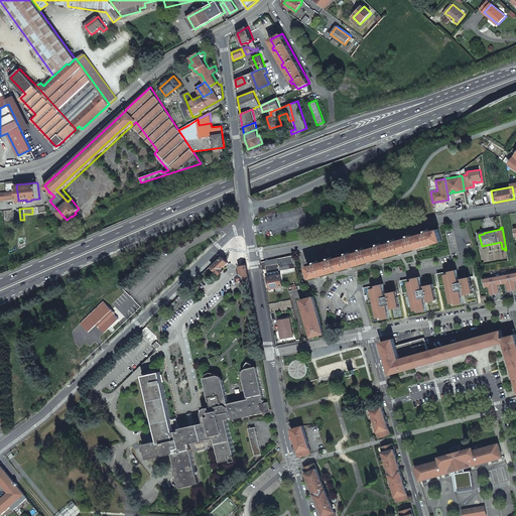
[(428,231),(428,229),(426,230),(426,232),(411,236),(410,233),(408,233),(409,237),(395,241),(394,237),(392,238),(393,242),(381,245),(380,241),(378,242),(379,246),(364,250),(362,246),(360,247),(361,251),(350,254),(349,250),(346,250),(348,254),(332,259),(330,255),(328,255),(330,259),(317,263),(316,259),(314,259),(315,263),(304,266),(306,272),(309,271),(311,277),(442,240),(439,229),(428,231)]
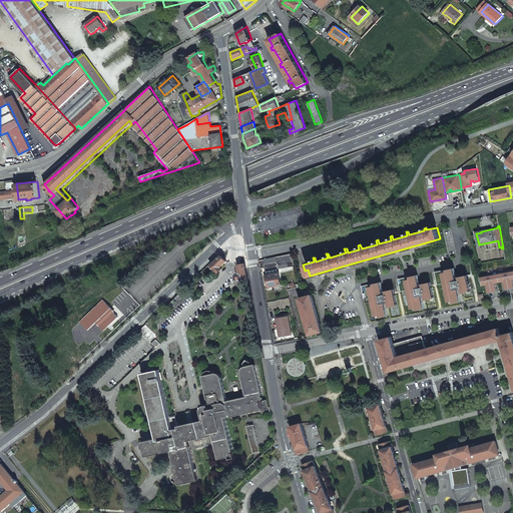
[(260,260),(262,268),(266,267),(267,274),(265,274),(266,282),(269,282),(270,290),(274,289),(275,292),(283,291),(279,268),(294,266),(291,253),(260,260)]
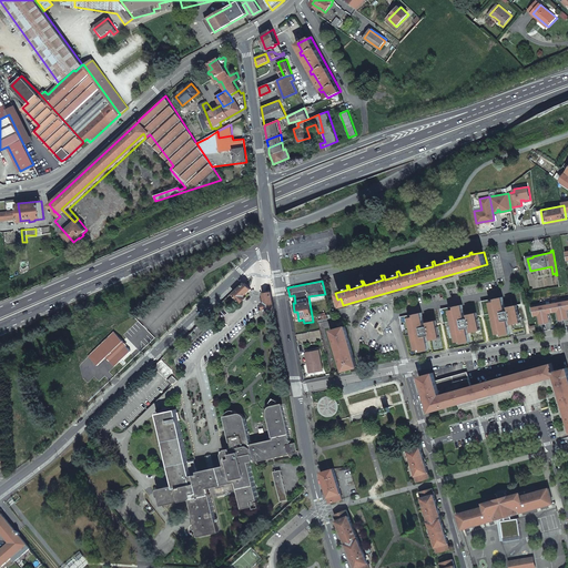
[(245,282),(234,293),(233,293),(242,302),(246,297),(244,295),(251,288),(245,282)]
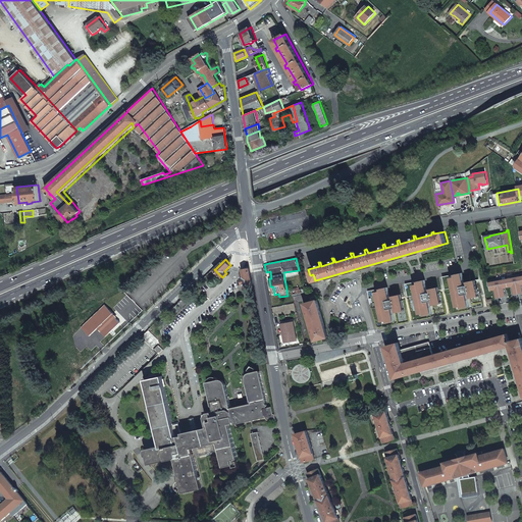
[(253,288),(250,267),(243,269),(244,277),(242,277),(243,283),(244,283),(245,289),(253,288)]
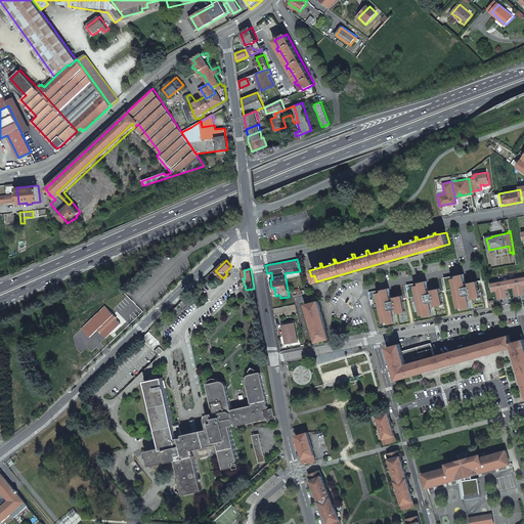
[(454,289),(459,308),(464,307),(464,309),(471,308),(469,295),(472,295),(472,299),(481,297),(478,280),(469,282),(470,286),(467,286),(465,273),(444,277),(447,291),(454,289)]
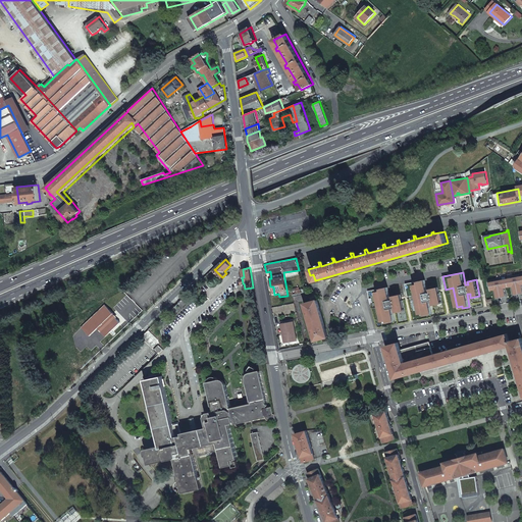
[(521,275),(520,276),(520,274),(511,275),(512,277),(503,279),(502,277),(493,279),(493,280),(488,281),(489,285),(490,290),(496,290),(497,298),(506,296),(504,288),(513,285),(514,295),(521,293),(521,285),(521,284),(521,283),(521,275)]
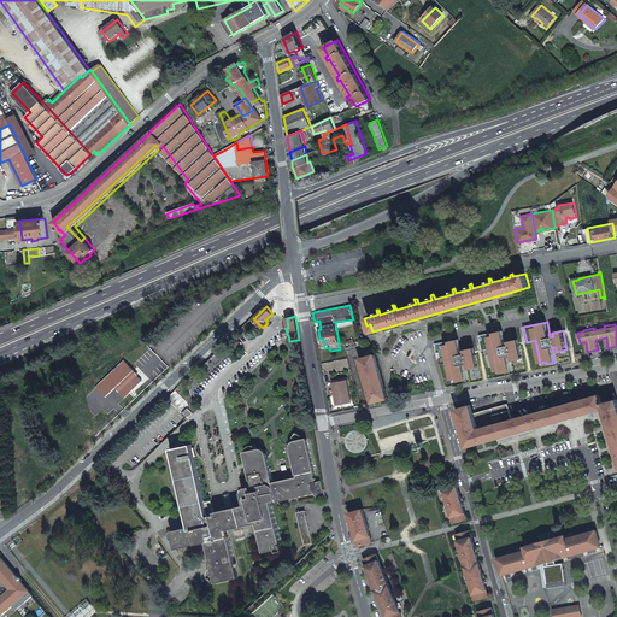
[(492,348),(495,371),(501,370),(501,372),(511,371),(507,356),(511,356),(512,360),(522,358),(518,339),(509,341),(509,345),(505,345),(503,330),(479,335),(482,351),(492,348)]
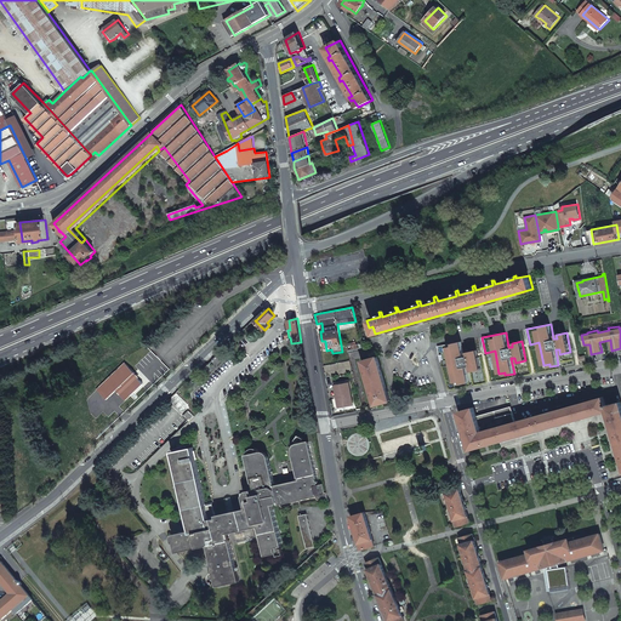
[(450,359),(454,382),(460,381),(461,383),(469,382),(467,366),(469,366),(471,371),(482,369),(478,349),(467,352),(468,355),(465,355),(461,342),(438,346),(440,362),(450,359)]
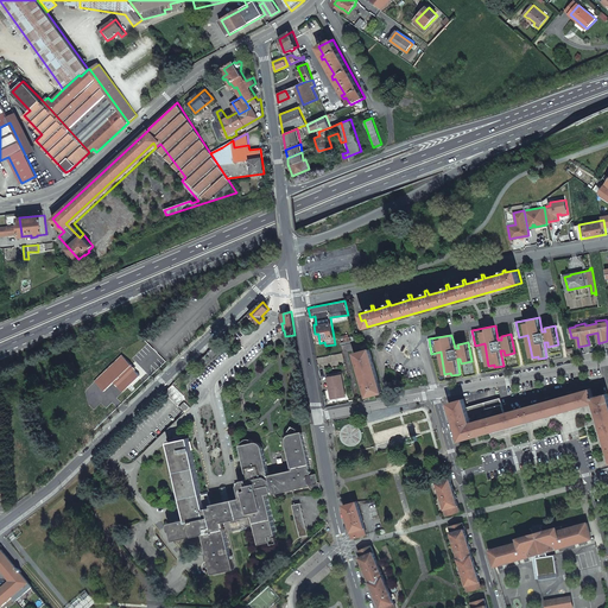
[(342,346),(356,342),(355,336),(340,340),(342,346)]
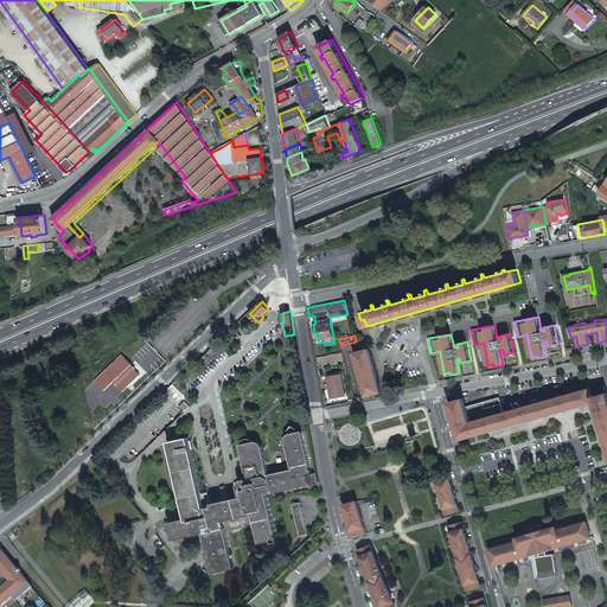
[(355,352),(368,395),(382,391),(370,349),(355,352)]
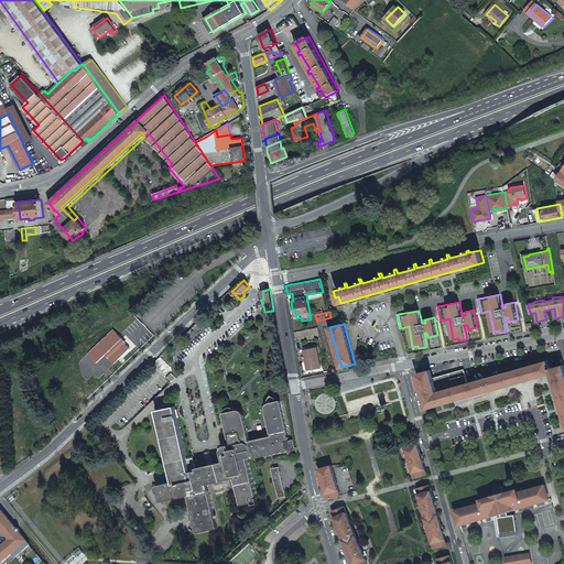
[(115,329),(88,353),(98,364),(107,355),(115,364),(131,348),(126,344),(128,342),(115,329)]
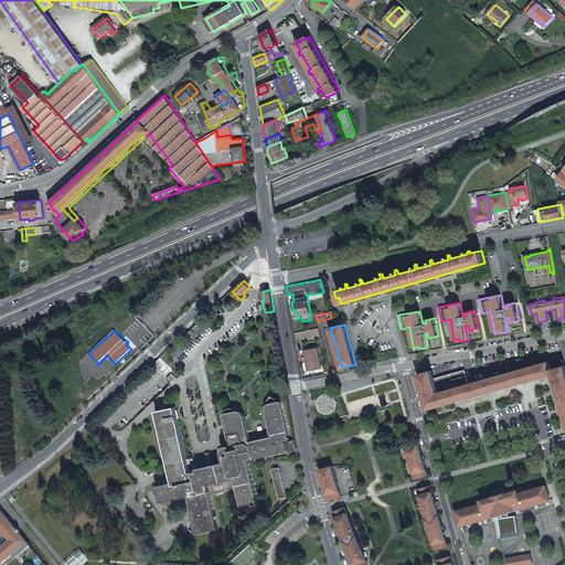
[(308,356),(310,370),(322,368),(318,348),(305,350),(306,356),(308,356)]
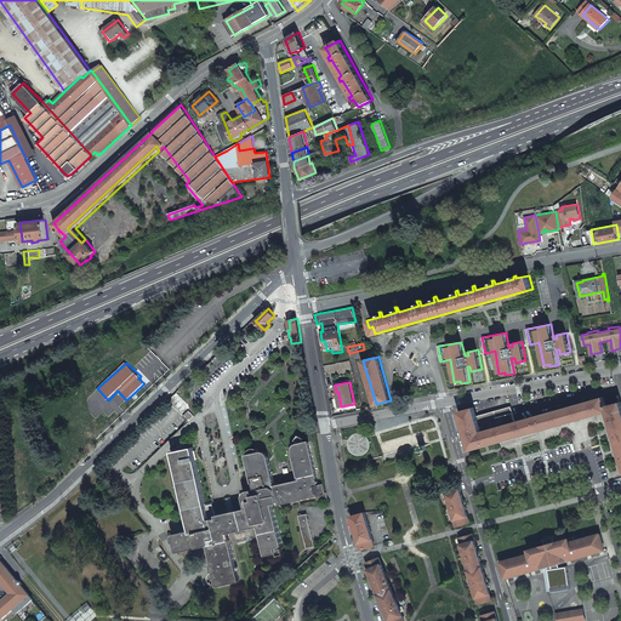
[(189,404),(177,392),(169,400),(183,416),(191,409),(189,404)]
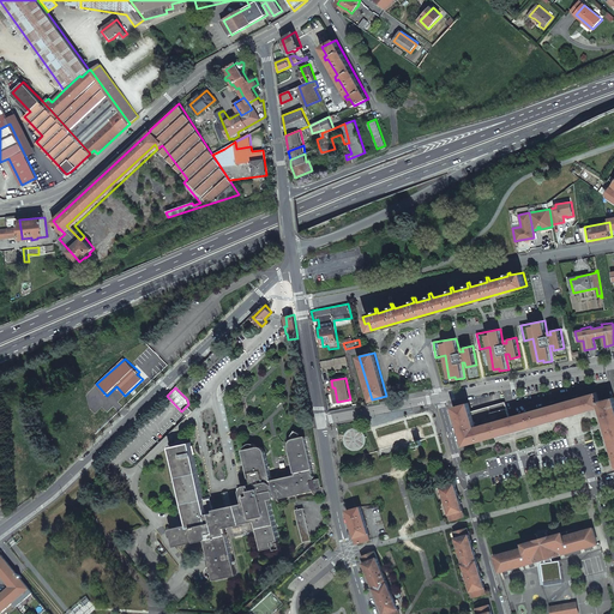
[(469,403),(455,407),(465,444),(601,407),(613,455),(613,396),(600,401),(597,392),(510,416),(509,409),(507,403),(504,404),(473,414),(469,403)]
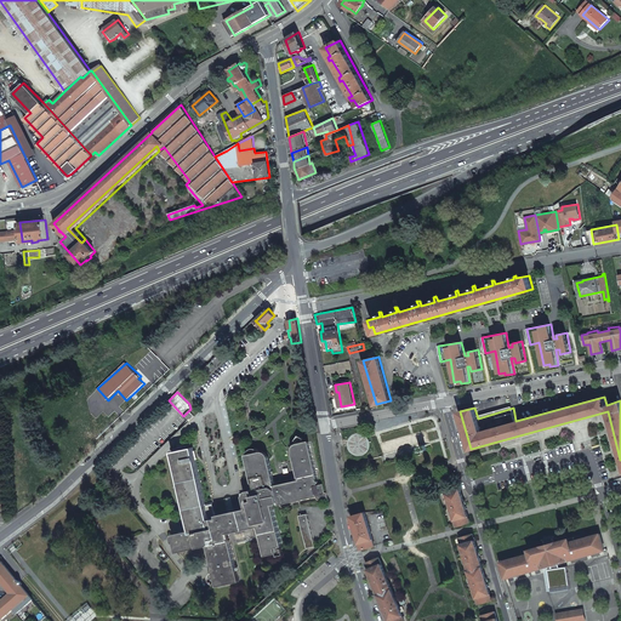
[(323,500),(329,499),(328,493),(325,493),(324,484),(317,485),(317,484),(318,484),(318,483),(318,482),(317,480),(315,480),(315,479),(318,478),(309,442),(301,443),(303,439),(298,436),(295,440),(298,443),(298,444),(296,444),(295,446),(294,448),(294,450),(294,451),(295,457),(294,457),(298,479),(300,479),(300,480),(275,486),(274,484),(275,484),(271,462),(269,462),(268,459),(267,456),(265,455),(263,454),(261,453),(258,453),(257,450),(256,449),(255,448),(252,446),(250,448),(249,449),(248,450),(248,453),(248,455),(246,455),(252,482),(254,482),(255,488),(248,490),(248,491),(240,493),(243,500),(240,500),(241,508),(229,511),(217,514),(214,502),(208,503),(194,446),(174,451),(176,463),(178,463),(193,531),(192,533),(191,529),(175,533),(174,535),(175,540),(177,541),(178,550),(212,542),(214,547),(211,548),(216,570),(214,571),(212,573),(211,575),(211,577),(211,580),(214,580),(215,581),(218,580),(218,584),(241,579),(234,543),(262,537),(266,553),(277,551),(277,554),(284,552),(283,546),(279,547),(278,545),(283,543),(273,502),(277,501),(278,503),(315,495),(317,497),(318,499),(320,500),(323,500)]
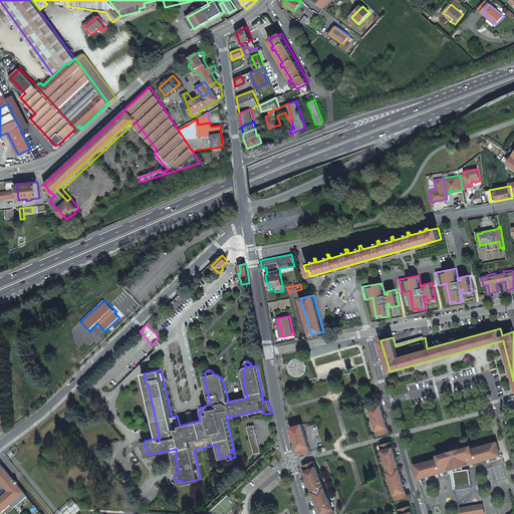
[(377,435),(390,432),(381,405),(370,408),(377,433),(377,435)]
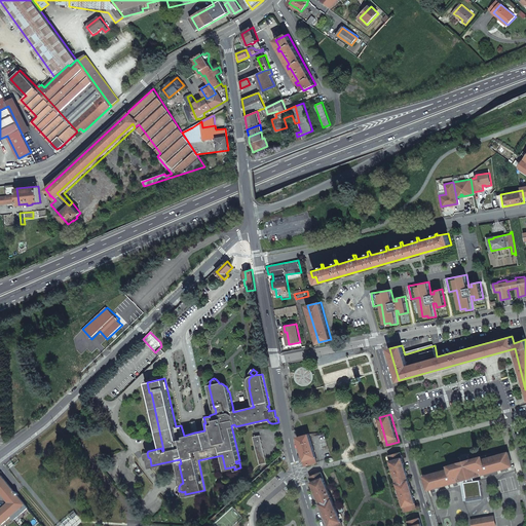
[(309,434),(298,437),(306,464),(317,461),(309,434)]
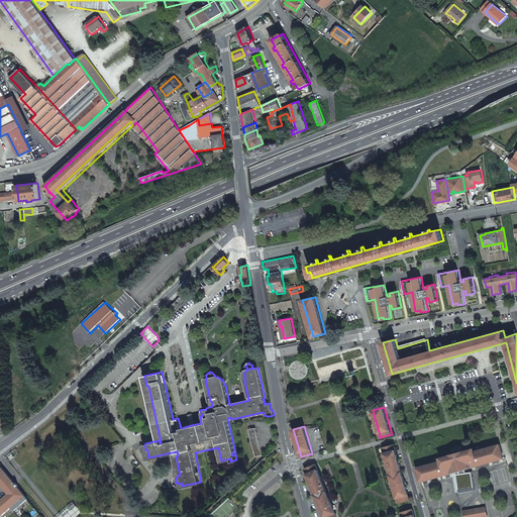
[(249,429),(255,456),(263,454),(256,427),(249,429)]
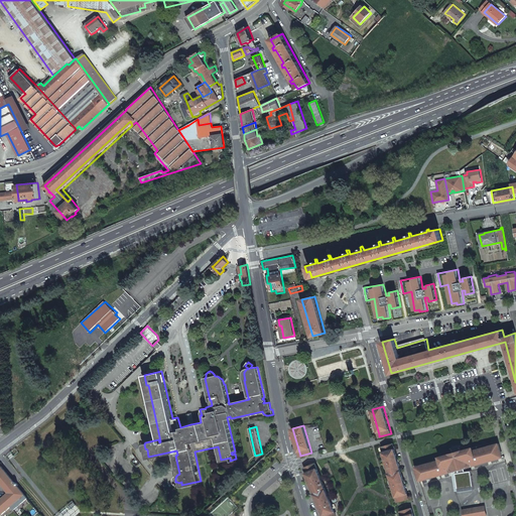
[(503,457),(502,455),(499,442),(479,448),(478,445),(452,453),(435,458),(436,461),(416,467),(420,480),(456,470),(457,473),(454,473),(456,485),(459,485),(459,488),(474,486),(472,471),(467,471),(465,467),(503,457)]
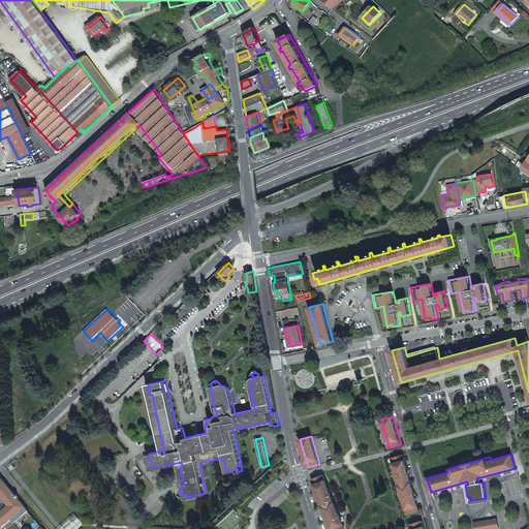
[(411,483),(403,455),(392,458),(400,486),(411,483)]
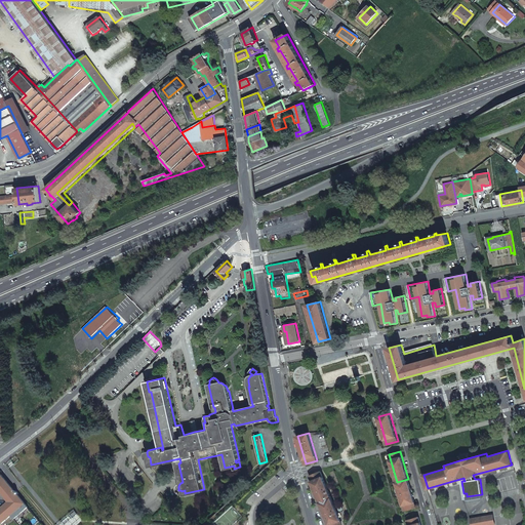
[(310,475),(329,524),(340,524),(342,524),(321,471),(310,475)]
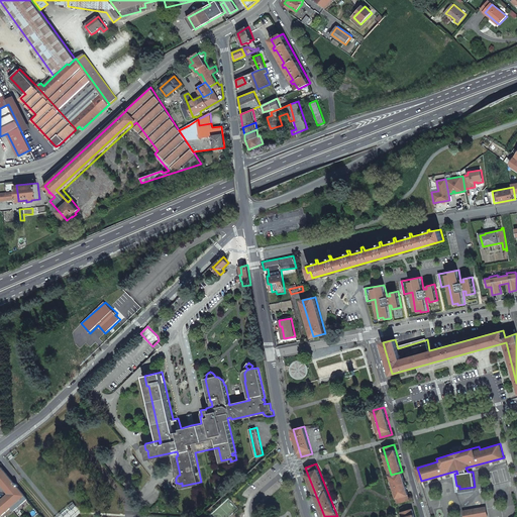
[(1,467),(0,467),(0,484),(0,485),(10,477),(1,467)]
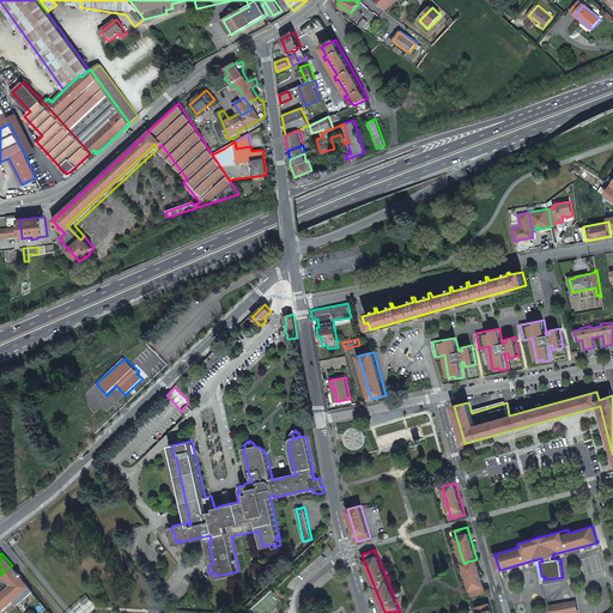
[(477,559),(463,563),(473,595),(486,592),(477,559)]
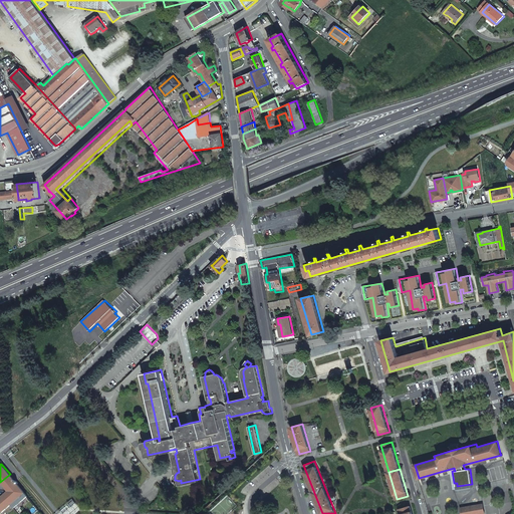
[(10,474),(0,482),(8,492),(18,485),(17,484),(18,483),(17,481),(16,482),(10,474)]
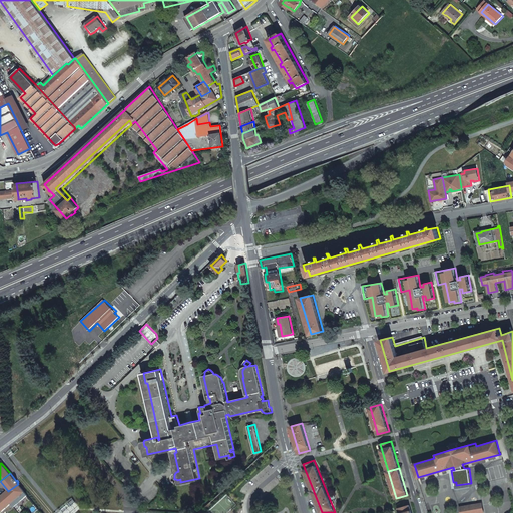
[(8,491),(3,495),(11,504),(14,507),(28,495),(18,484),(8,491)]
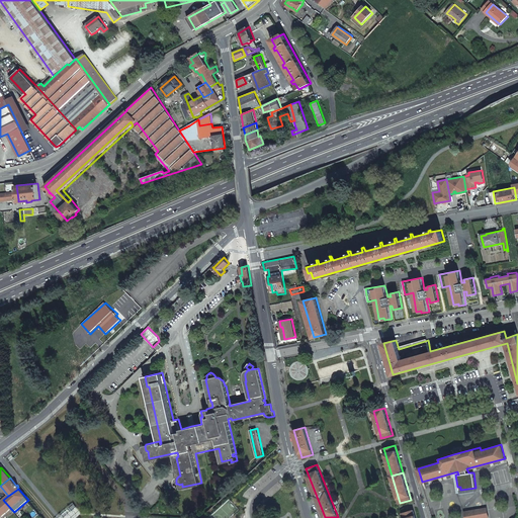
[(0,502),(0,517),(11,509),(3,500),(0,502)]
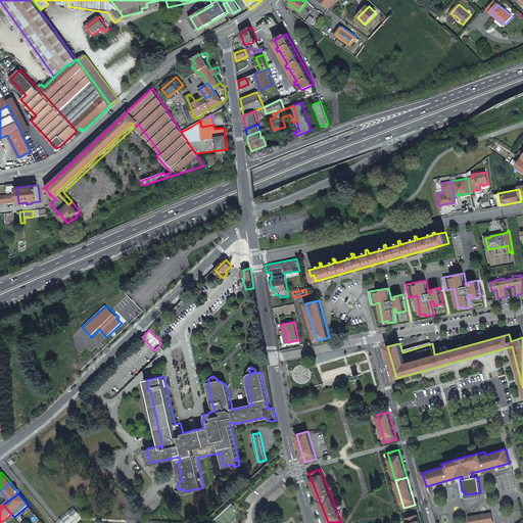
[(79,513),(76,509),(69,514),(73,518),(79,513)]
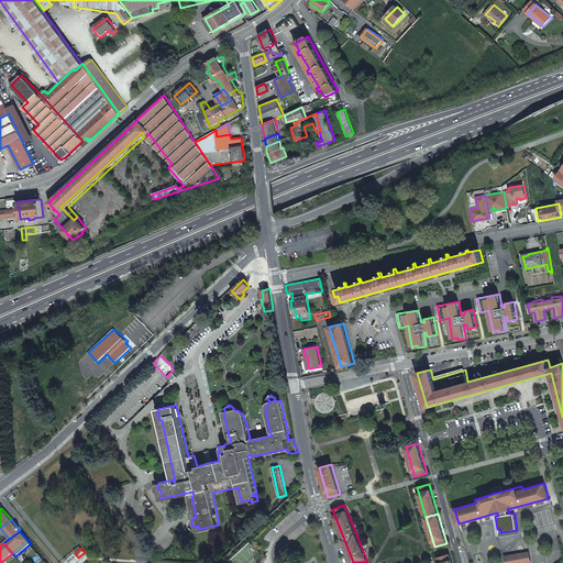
[(529,552),(505,556),(505,562),(525,562),(531,562),(529,552)]
